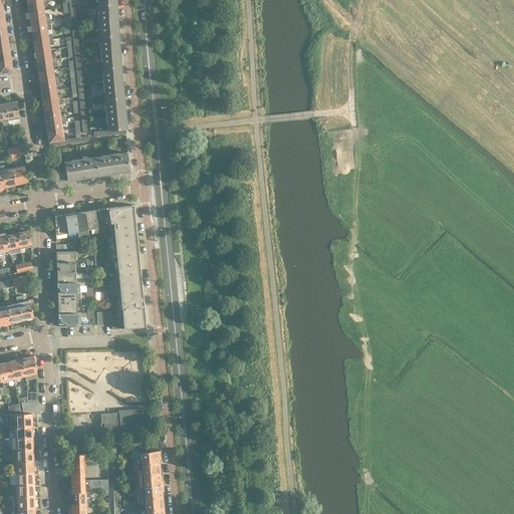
[(46,0),(41,0),(27,2),(29,12),(44,10),(43,5),(47,4),(46,0)]
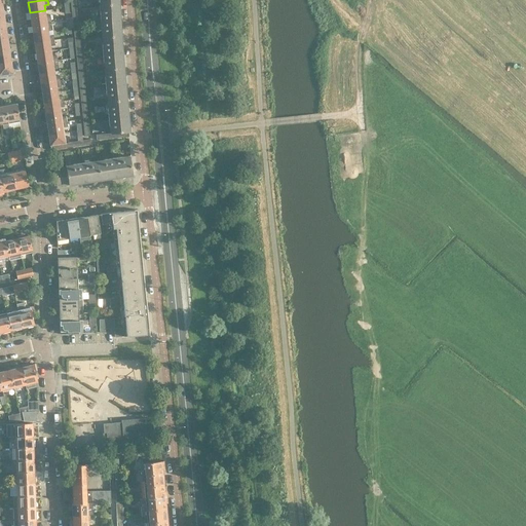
[(118,3),(99,5),(100,19),(101,37),(120,36),(118,3)]
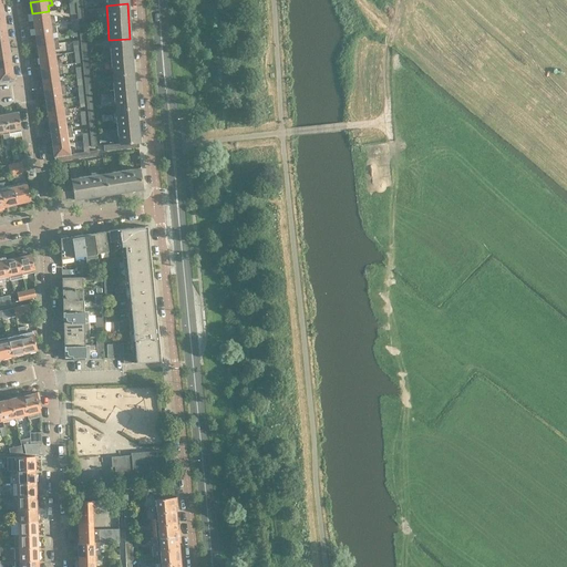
[(49,11),(32,13),(33,24),(54,21),(53,16),(49,17),(49,11)]
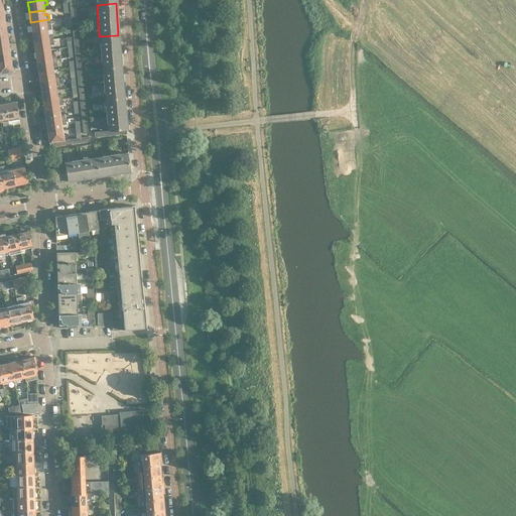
[(49,19),(30,22),(32,32),(46,30),(47,30),(50,29),(49,19)]
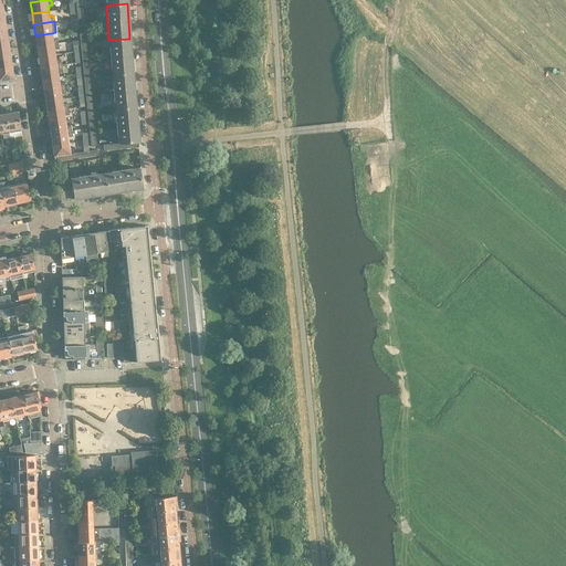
[(51,33),(35,35),(37,46),(58,43),(56,38),(52,38),(51,33)]
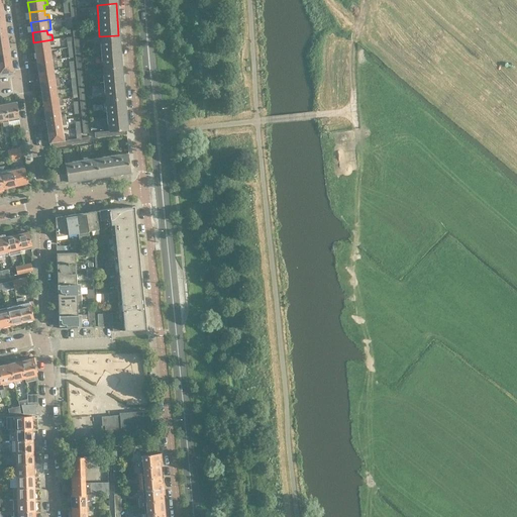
[(118,35),(99,36),(101,59),(101,69),(120,67),(118,35)]
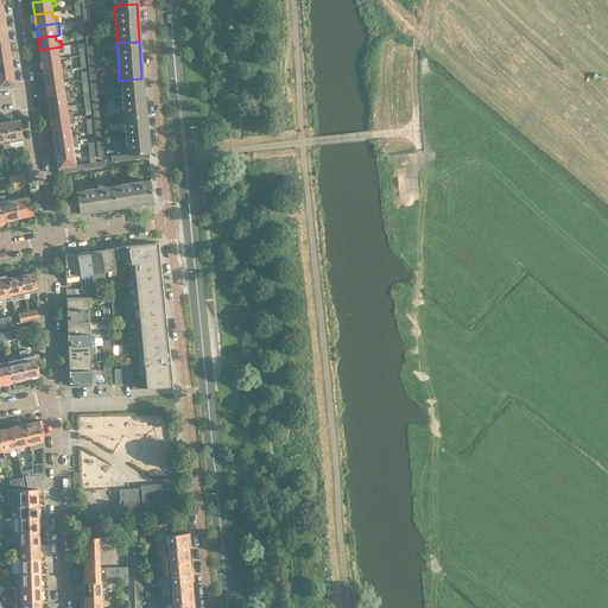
[(62,46),(39,50),(42,62),(58,58),(58,52),(63,52),(62,46)]
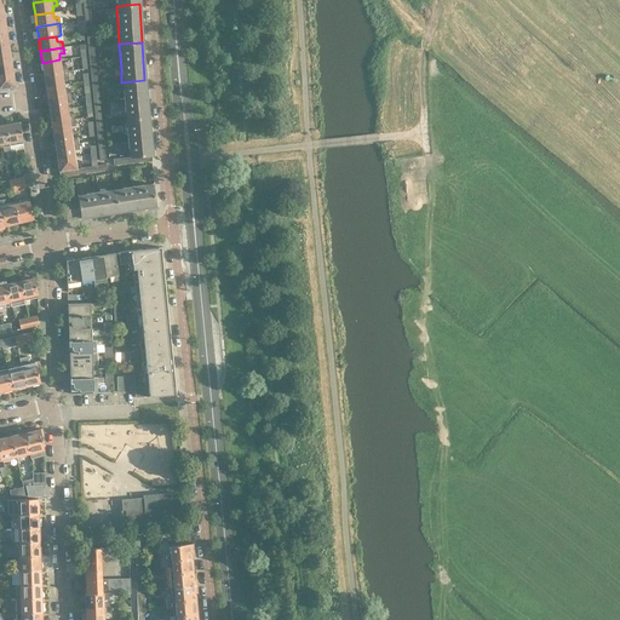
[(0,63),(10,62),(9,50),(0,51),(0,63)]
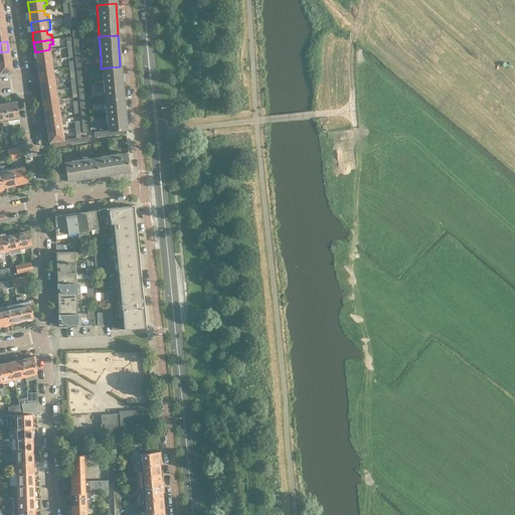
[(49,49),(35,52),(36,61),(55,58),(54,54),(50,54),(49,49)]
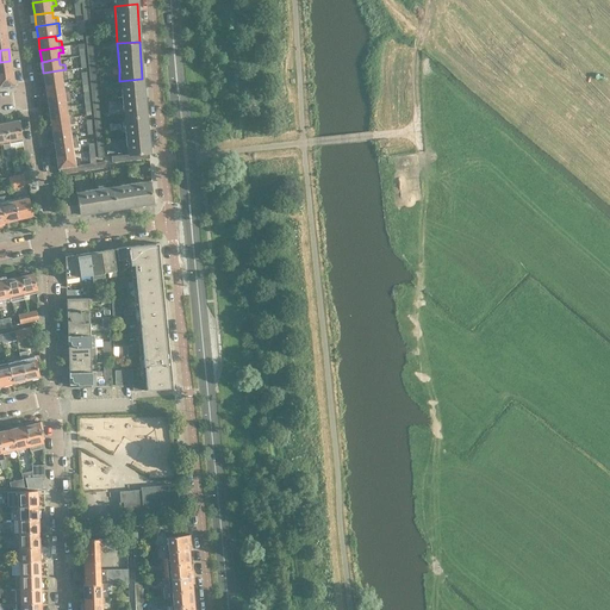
[(10,61),(0,62),(0,74),(12,73),(10,61)]
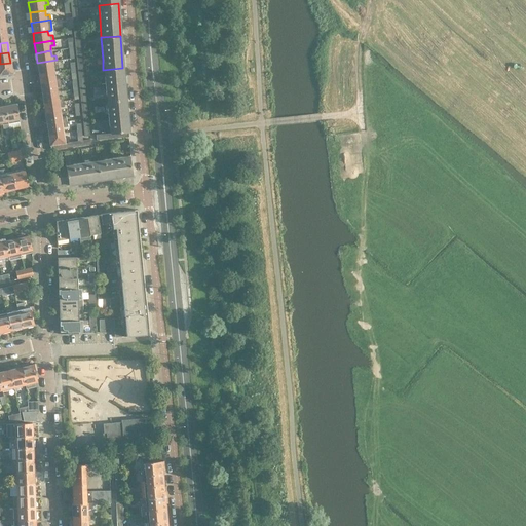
[(57,60),(37,63),(39,73),(54,71),(53,66),(58,66),(57,60)]
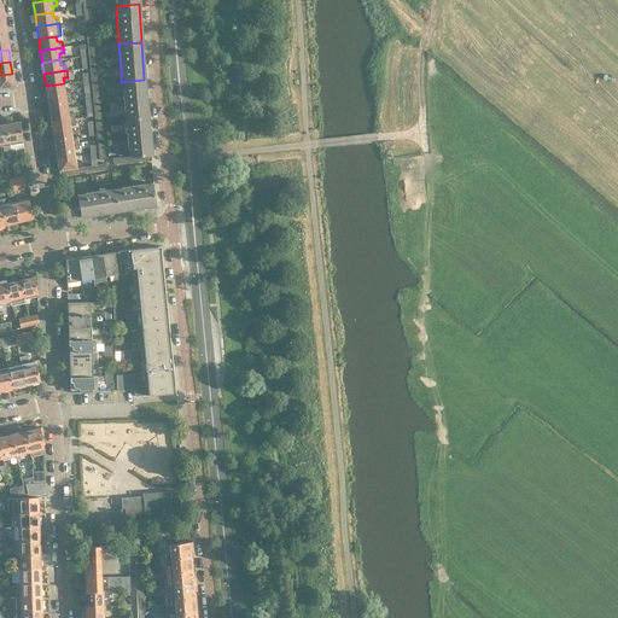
[(12,74),(0,75),(0,87),(13,86),(12,74)]
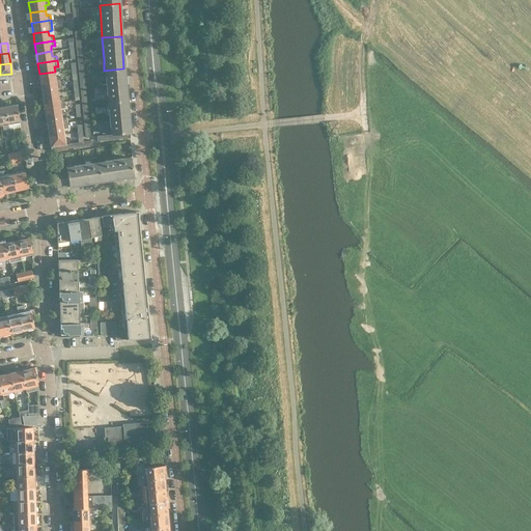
[(123,68),(104,71),(107,96),(107,103),(127,101),(123,68)]
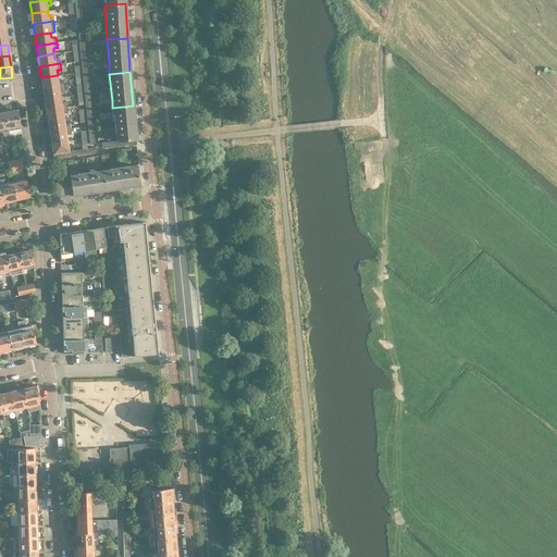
[(58,75),(41,77),(42,88),(63,85),(62,79),(58,81),(58,75)]
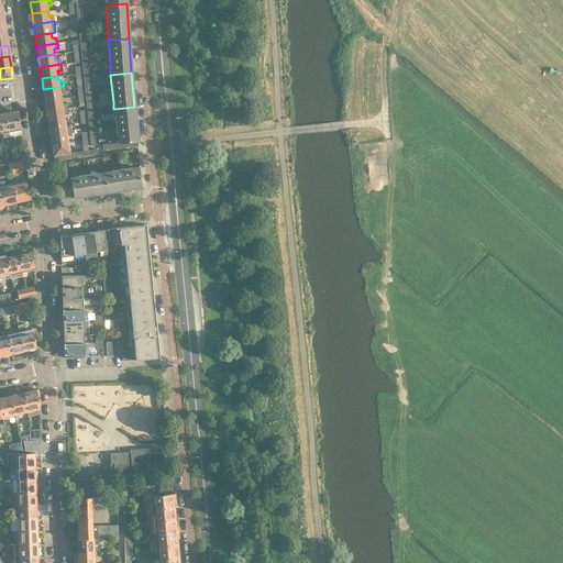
[(64,86),(43,89),(45,100),(61,97),(61,92),(65,91),(64,86)]
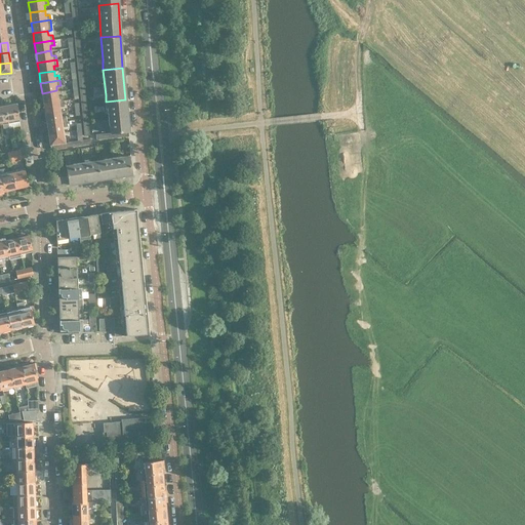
[(56,90),(42,93),(43,104),(63,101),(62,95),(57,96),(56,90)]
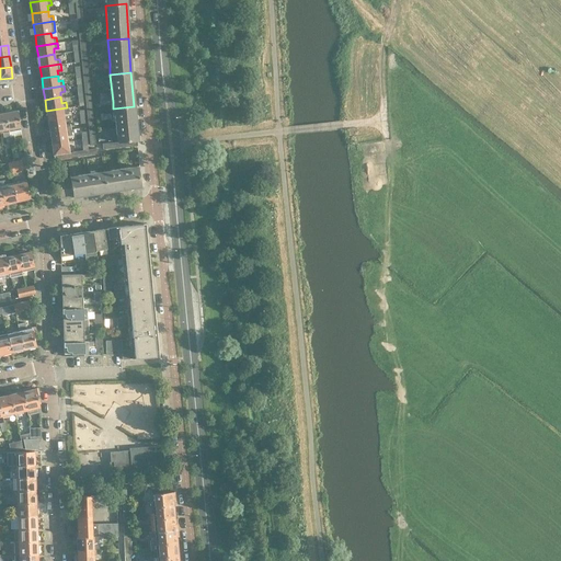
[(134,106),(113,109),(116,142),(119,141),(125,141),(130,140),(136,140),(137,140),(134,106)]
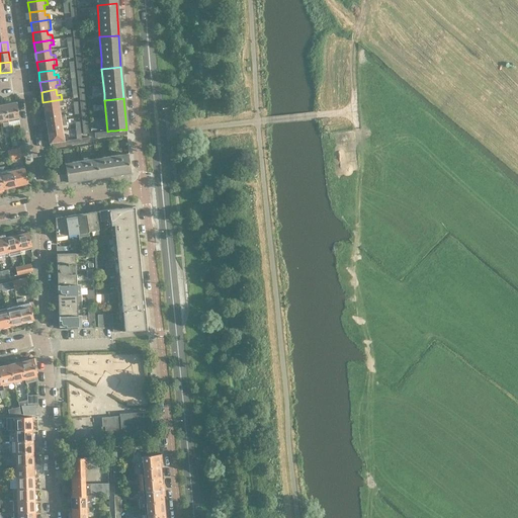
[(62,99),(42,102),(45,112),(60,109),(59,105),(63,104),(62,99)]
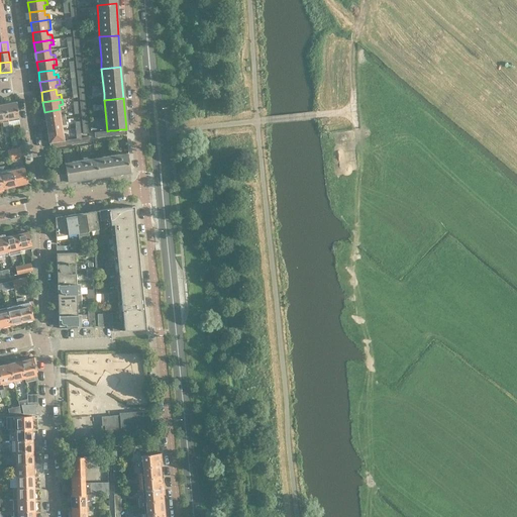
[(15,102),(4,104),(7,120),(8,126),(12,125),(19,123),(18,118),(15,102)]
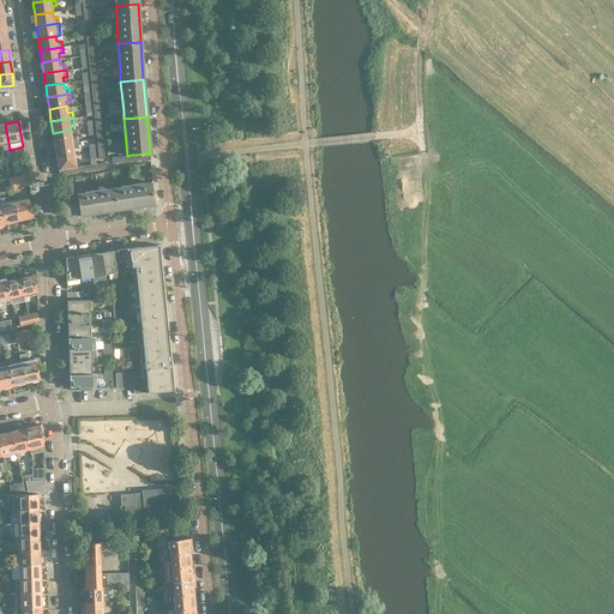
[(5,124),(0,124),(0,144),(1,144),(4,151),(5,150),(6,156),(11,156),(10,150),(8,143),(5,124)]
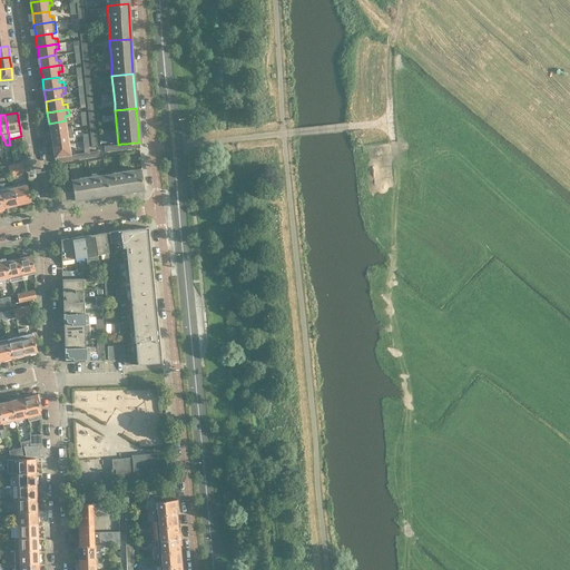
[(66,120),(49,124),(50,134),(71,130),(70,126),(66,127),(66,120)]
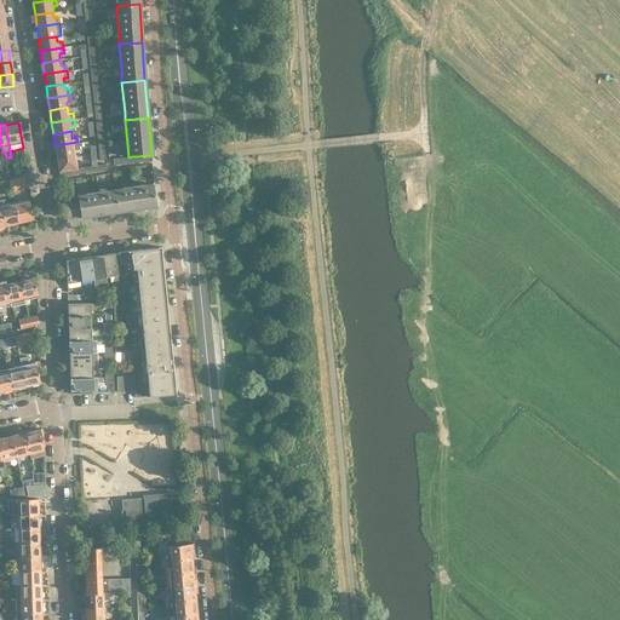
[(78,142),(55,145),(57,159),(75,155),(74,149),(79,149),(78,142)]
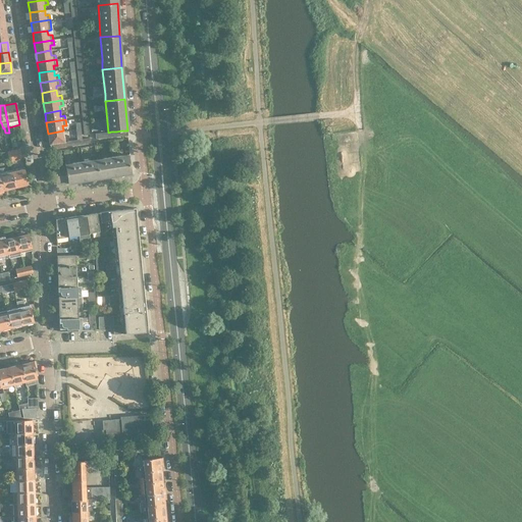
[(63,131),(48,134),(49,142),(50,144),(50,145),(54,144),(59,144),(64,143),(64,142),(68,141),(67,136),(63,136),(63,131)]
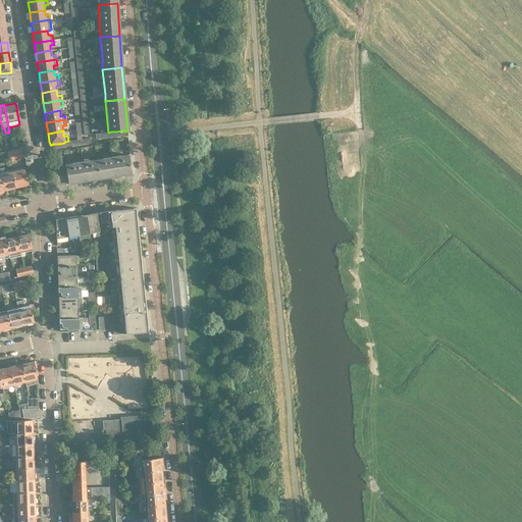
[(17,149),(7,151),(8,157),(21,154),(19,148),(17,149)]
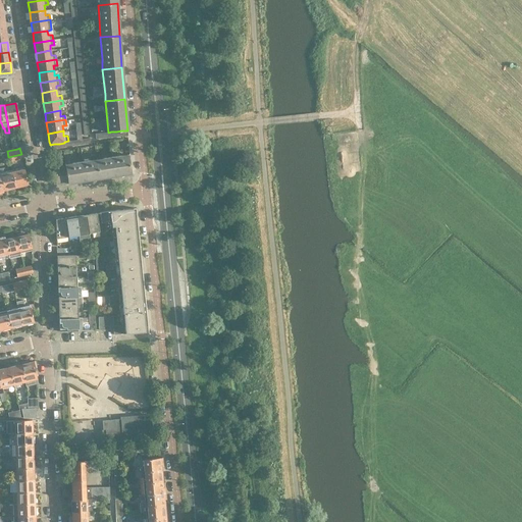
[(22,159),(21,154),(8,157),(10,162),(22,159)]
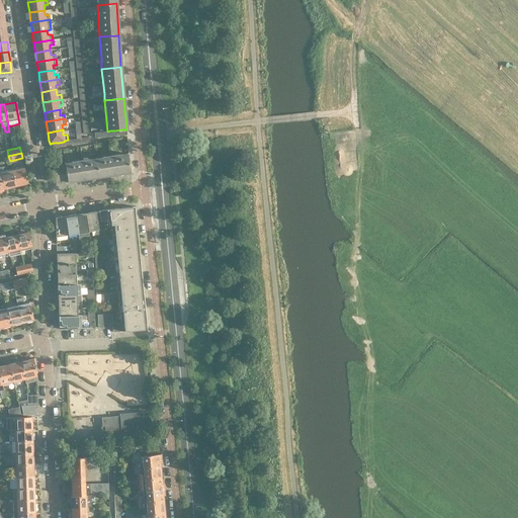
[(123,154),(95,158),(98,177),(130,172),(126,153),(123,154)]
